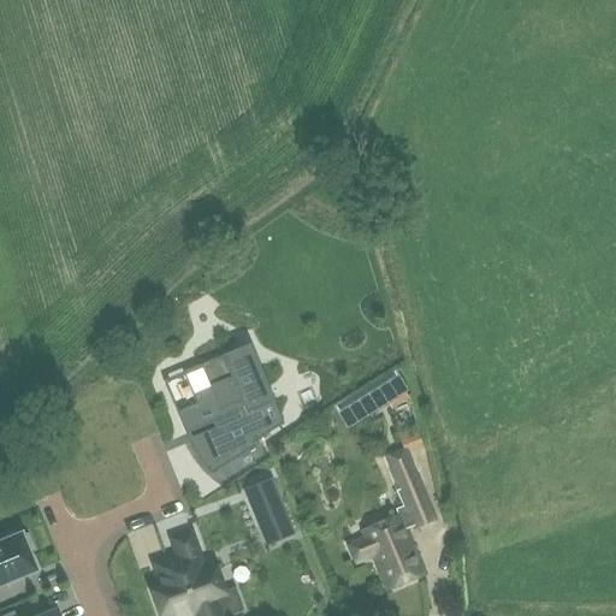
[(284,425),(250,349),(202,369),(214,397),(178,413),(175,404),(173,404),(185,436),(212,425),(229,465),(256,446),(254,444),(284,425)]
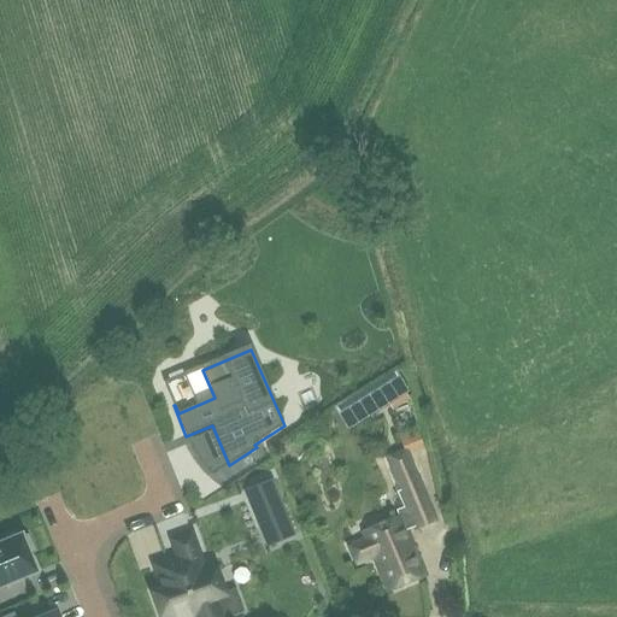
[(410,400),(399,381),(381,392),(393,410),(410,400)]
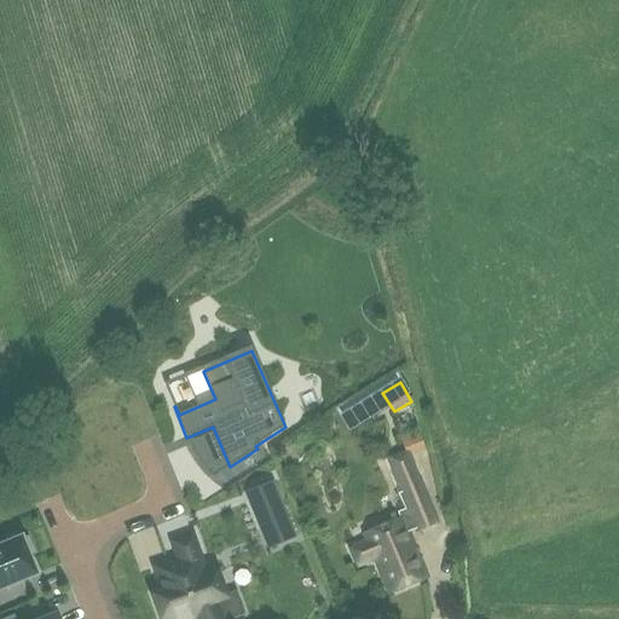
[(249,493),(264,528),(288,519),(272,484),(249,493)]
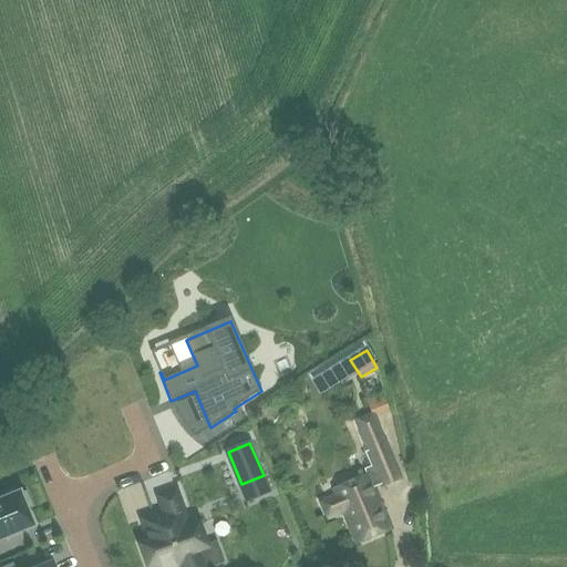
[(378,470),(368,474),(332,488),(336,495),(320,502),(328,519),(342,513),(356,545),(391,529),(373,488),(381,485),(383,490),(401,481),(387,449),(371,455),(378,470)]
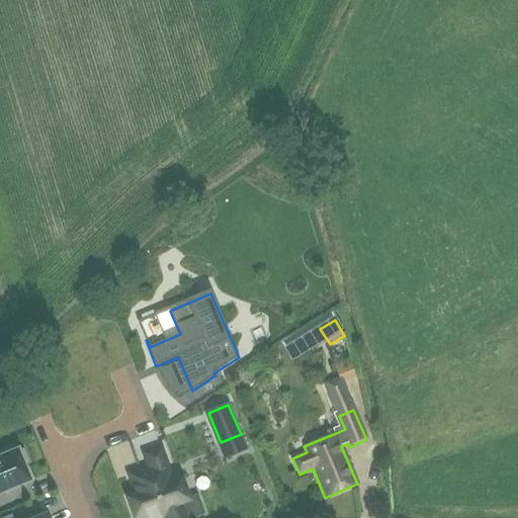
[(0,493),(31,481),(24,464),(28,462),(23,450),(19,452),(18,450),(14,451),(12,446),(0,450),(0,493)]
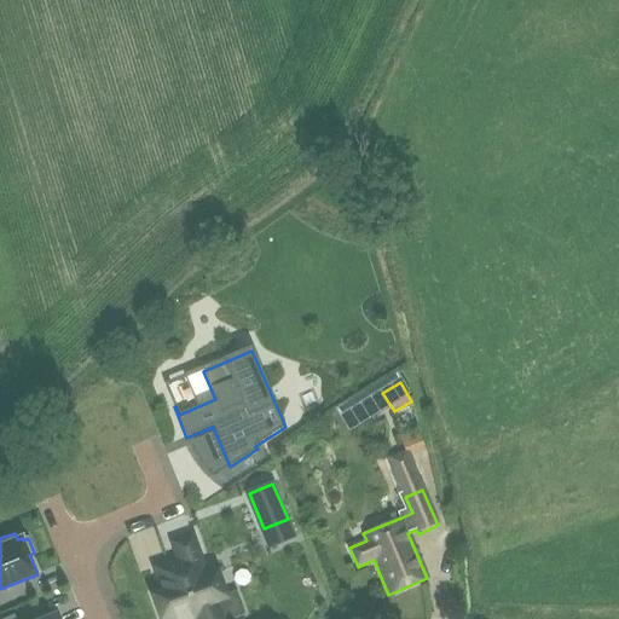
[(196,618),(221,618),(215,600),(225,597),(213,563),(203,567),(192,537),(173,543),(179,560),(155,568),(163,593),(155,596),(162,618),(194,618),(196,618)]
